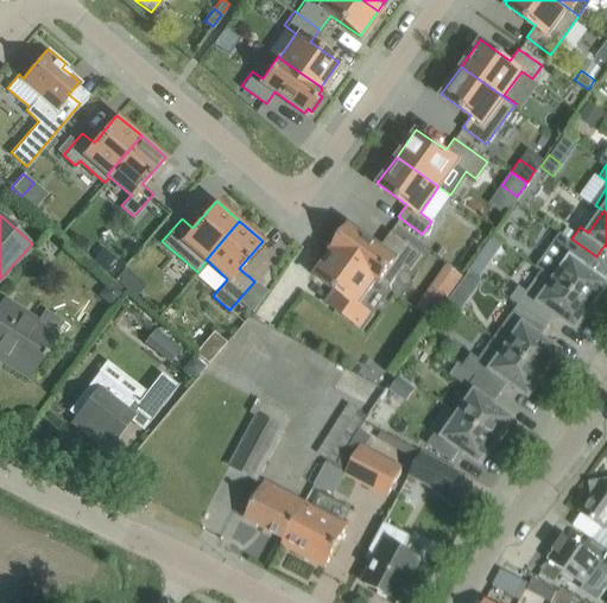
[(386,286),(404,261),(410,266),(422,251),(391,229),(379,245),(349,223),(346,227),(342,224),(330,240),(335,242),(332,247),(333,248),(333,247),(374,278),(386,286)]
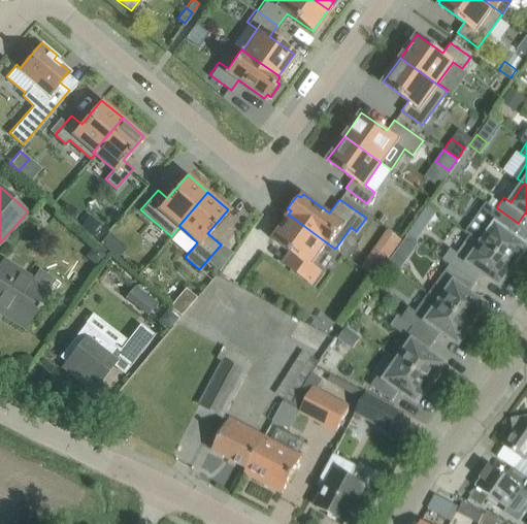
[(474,236),(474,237),(482,241),(514,264),(515,263),(517,264),(524,255),(522,253),(526,244),(511,233),(518,223),(496,207),(474,236)]
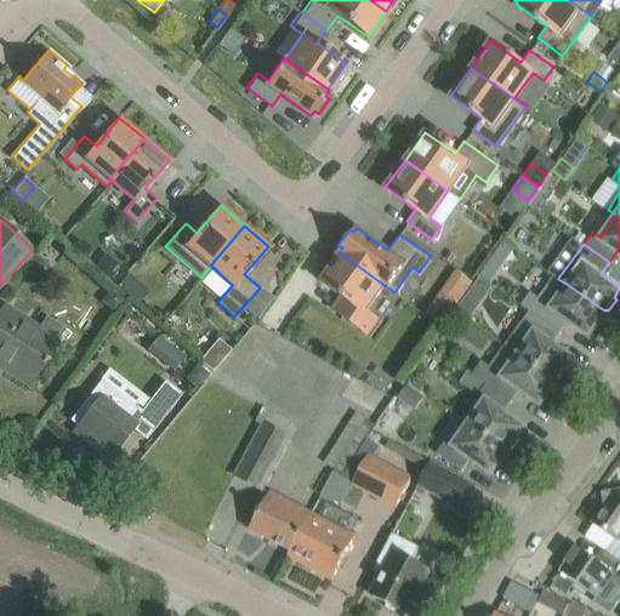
[(364,309),(382,284),(340,252),(340,254),(322,280),(351,301),(342,313),(369,332),(379,319),(364,309)]
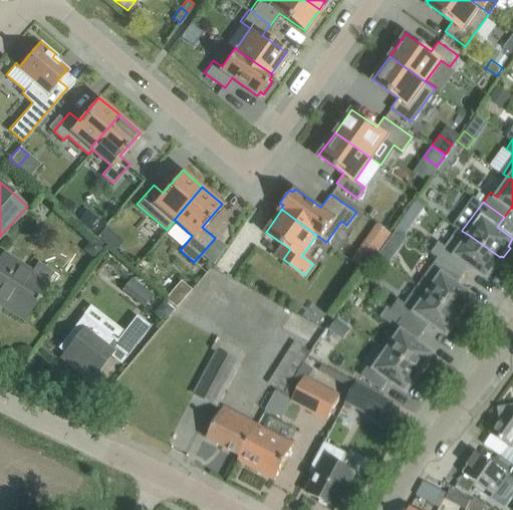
[(106,225),(97,235),(103,240),(112,229),(106,225)]
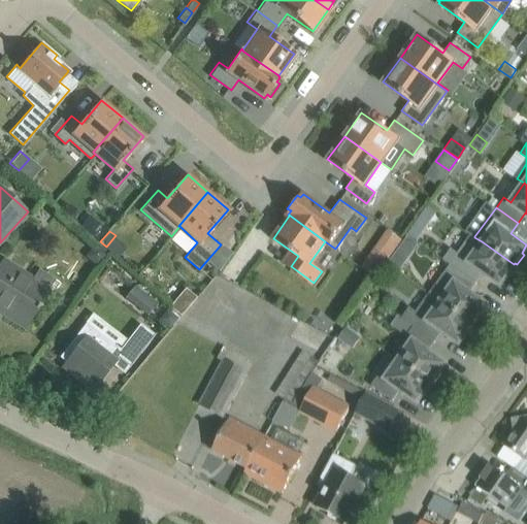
[(451,247),(442,258),(451,263),(455,266),(475,282),(483,271),(500,284),(505,275),(508,276),(515,267),(513,266),(514,264),(482,241),(474,237),(474,236),(470,233),(457,252),(451,247)]
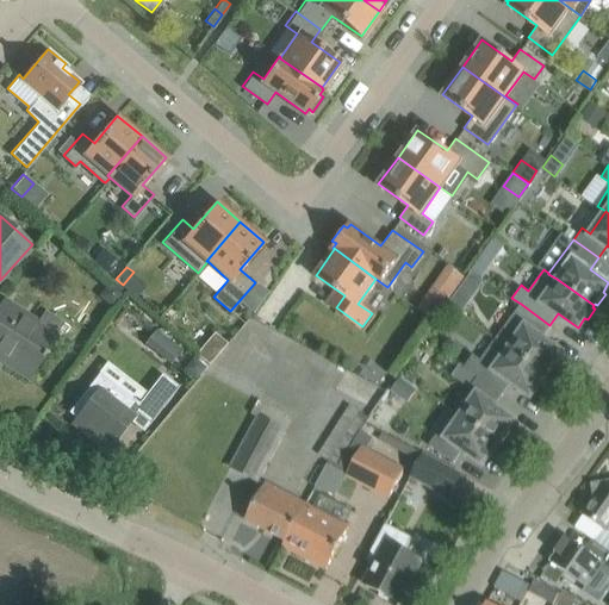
[(458,287),(448,300),(461,310),(471,297),(458,287)]
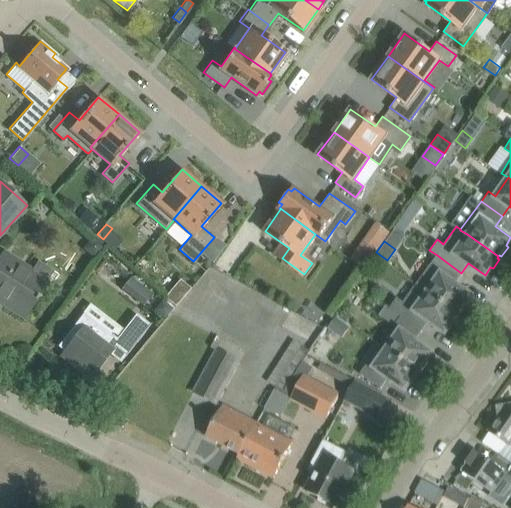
[(357,247),(350,257),(364,267),(371,257),(357,247)]
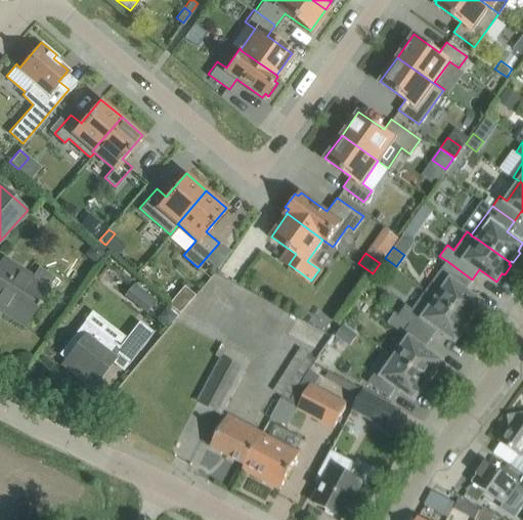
[(3,256),(0,260),(0,302),(26,318),(23,323),(24,323),(48,287),(3,256)]
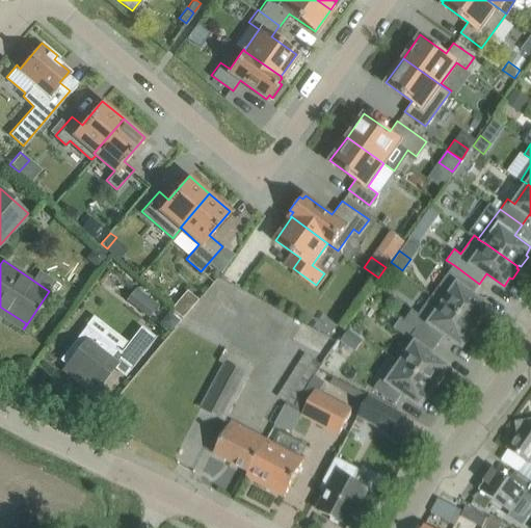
[(454,265),(433,295),(444,302),(476,325),(477,323),(479,325),(485,316),(483,314),(489,306),(472,294),(479,284),(458,268),(454,265)]
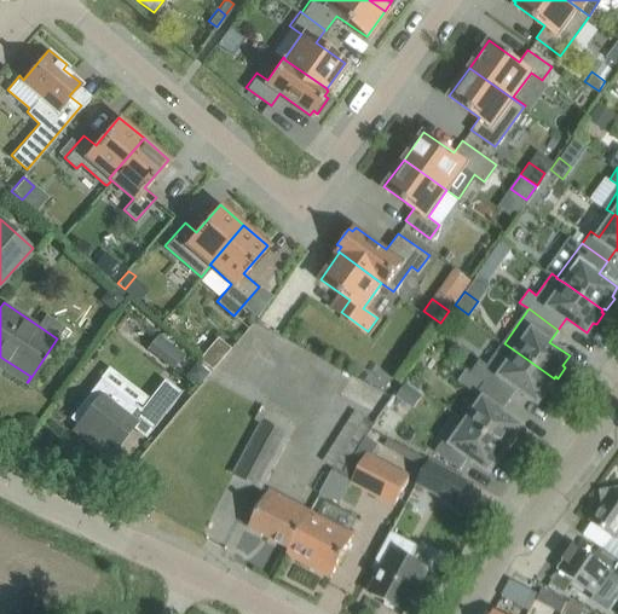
[(171,369),(184,352),(173,343),(160,360),(171,369)]
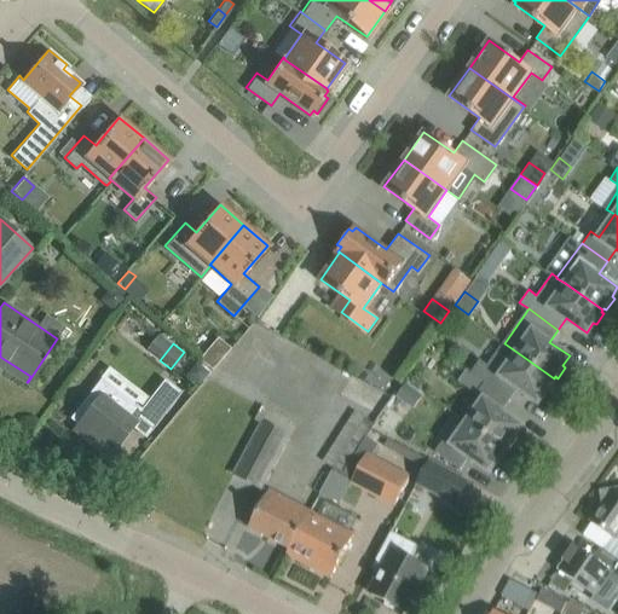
[(481,358),(472,371),(484,381),(509,398),(518,387),(537,400),(544,392),(547,393),(555,382),(553,380),(554,378),(517,352),(504,343),(490,364),(481,358)]
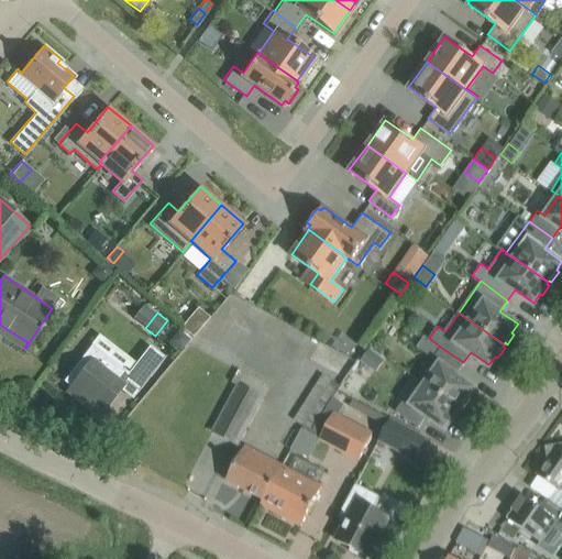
[(91,342),(63,380),(78,391),(85,396),(81,401),(99,415),(127,380),(139,388),(164,355),(149,343),(128,371),(91,342)]
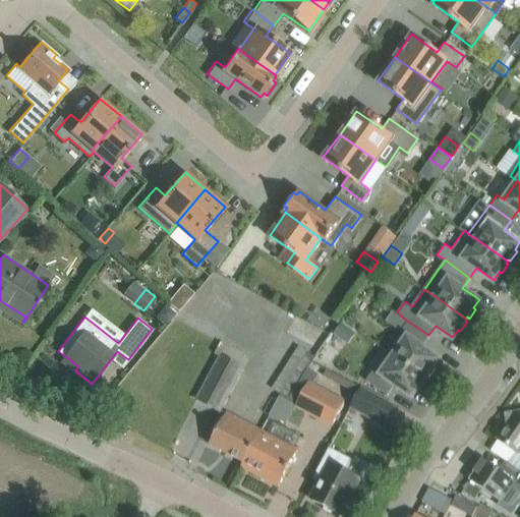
[(406,335),(394,354),(424,377),(425,375),(427,377),(435,366),(432,365),(439,357),(421,345),(428,335),(407,321),(400,331),(406,335)]
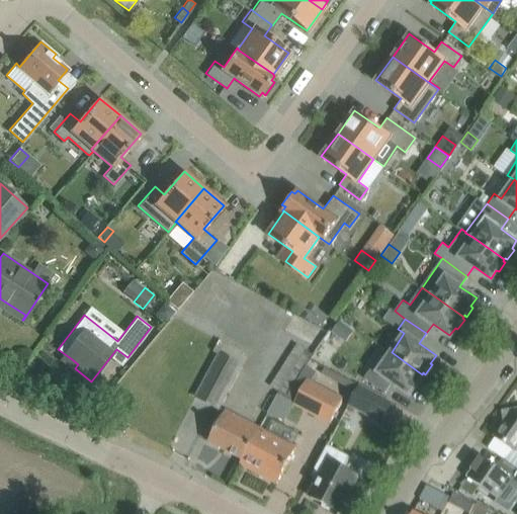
[(242,363),(220,351),(225,341),(219,337),(211,349),(218,352),(195,395),(219,407),(242,363)]
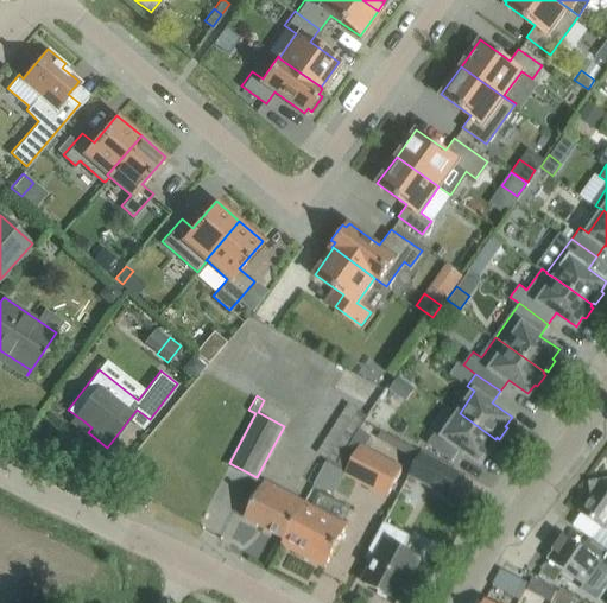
[(336,462),(358,427),(366,413),(347,401),(316,451),(326,457),(327,456),(336,462)]
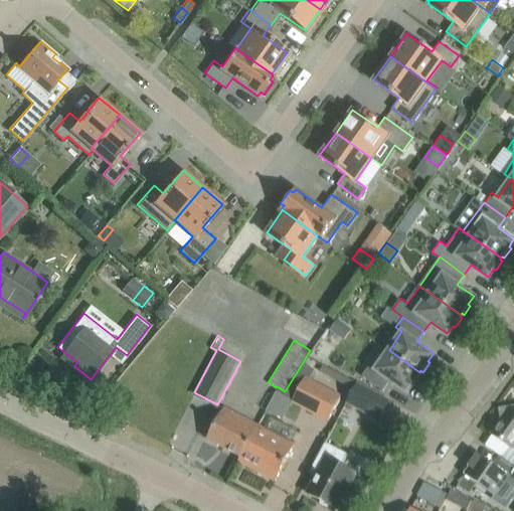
[(369,363),(362,374),(382,388),(390,378),(406,390),(412,382),(414,384),(420,375),(418,373),(419,372),(389,350),(375,368),(369,363)]
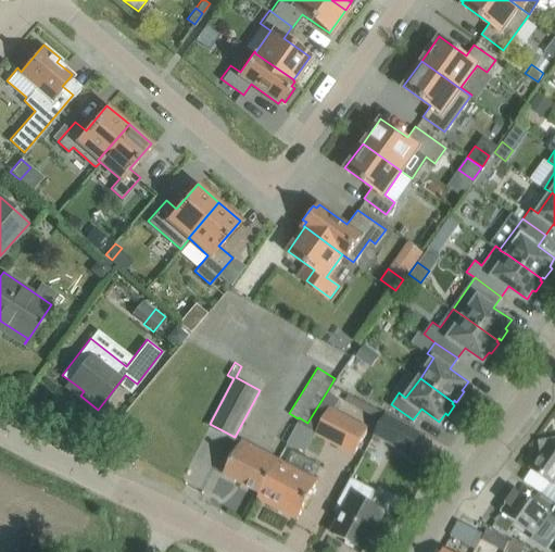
[(367,426),(332,408),(338,397),(327,391),(307,423),(299,417),(298,418),(297,422),(298,422),(288,441),(305,450),(315,431),(354,451),(367,426)]
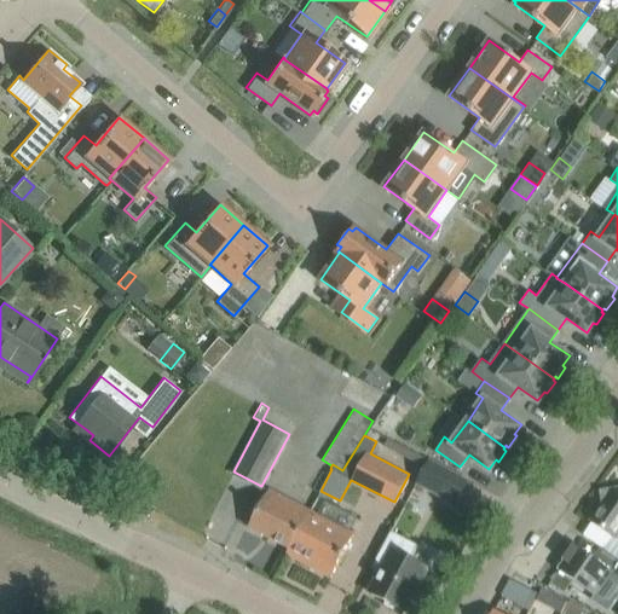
[(467,478),(428,458),(416,481),(455,502),(467,478)]
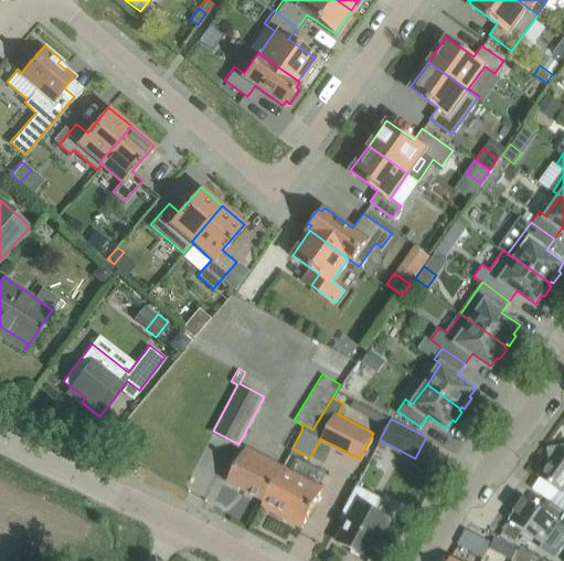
[(563,485),(563,443),(547,446),(550,457),(538,474),(561,490),(563,485)]
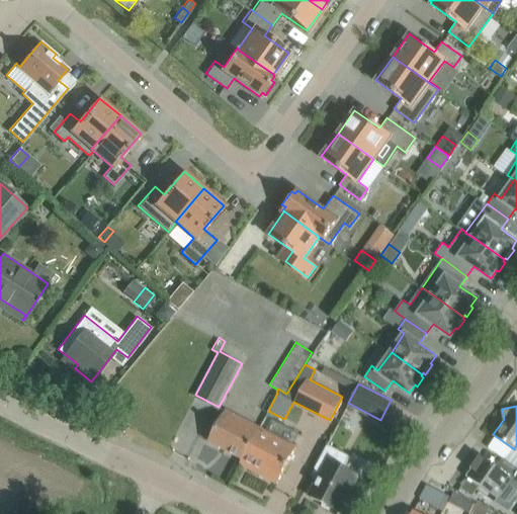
[(225,408),(207,439),(242,456),(239,461),(240,461),(259,426),(225,408)]
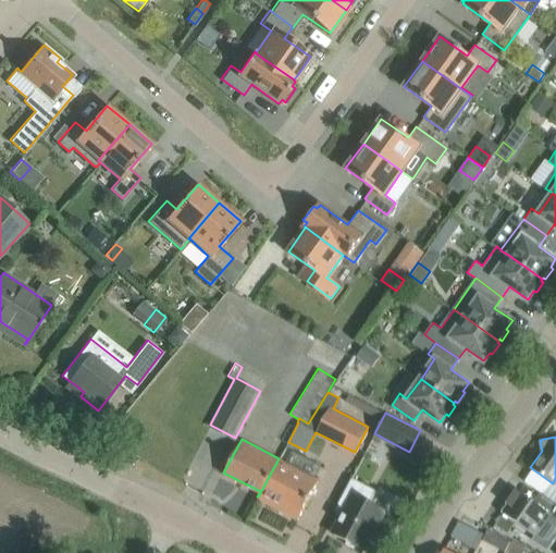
[(279,458),(258,496),(297,517),(318,479),(313,477),(320,464),(292,449),(285,462),(279,458)]
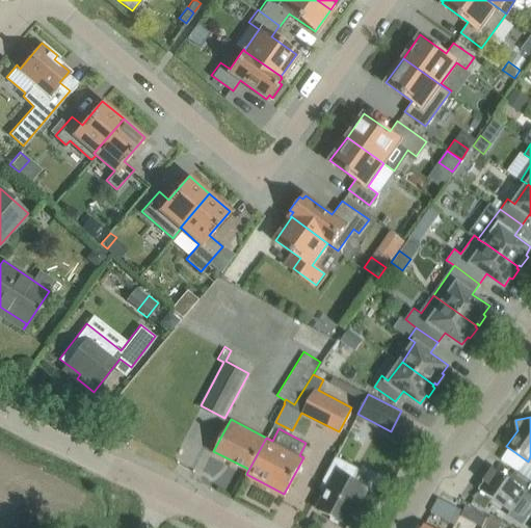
[(359,467),(336,455),(319,486),(326,490),(317,507),(332,515),(329,519),(341,524),(342,521),(347,524),(367,486),(352,479),(359,467)]
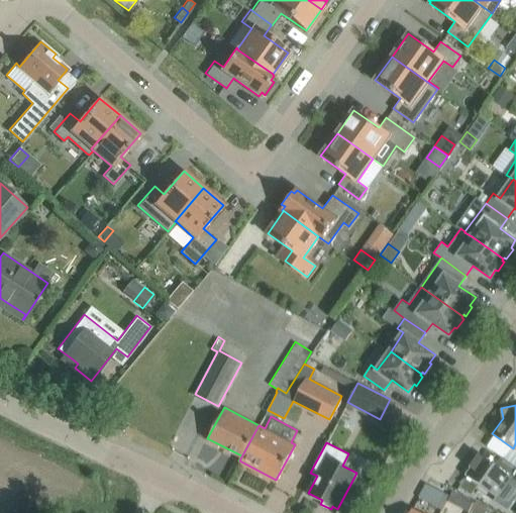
[(510,477),(515,481),(515,465),(505,457),(498,467),(479,453),(474,460),(471,459),(465,470),(467,471),(465,474),(497,496),(510,477)]
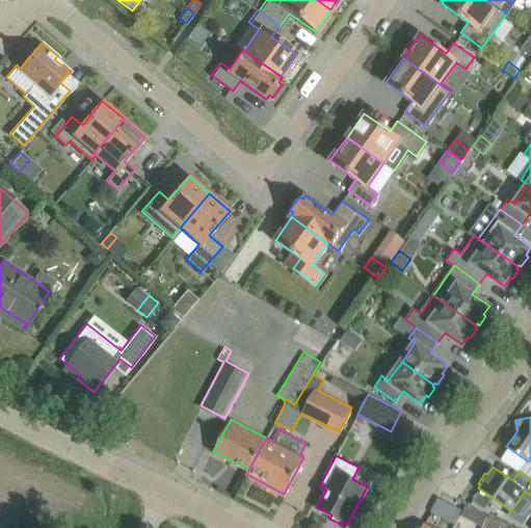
[(449,520),(456,506),(439,496),(431,510),(449,520)]
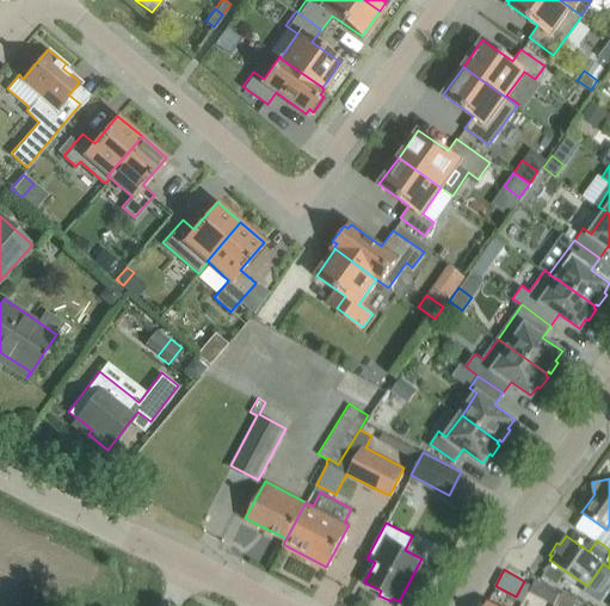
[(535,579),(529,591),(541,597),(547,585),(535,579)]
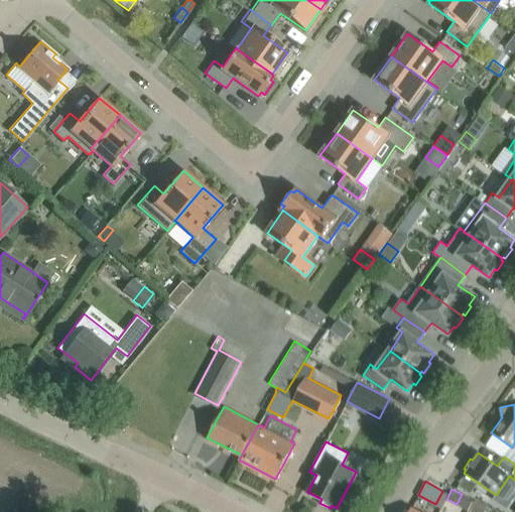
[(481,511),(485,504),(474,499),(470,507),(480,511),(481,511)]
